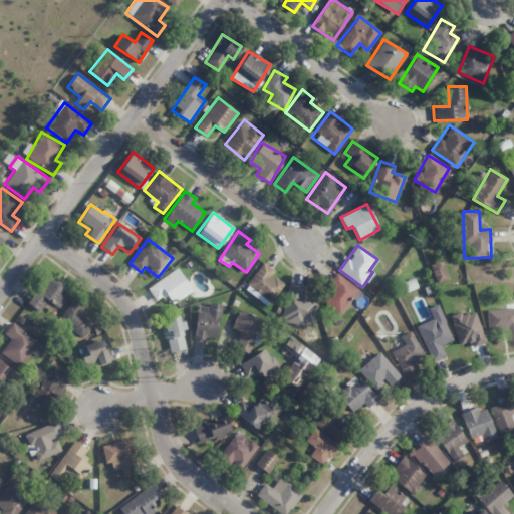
[(443,261),(430,265),(436,284),(449,279),(443,261)]
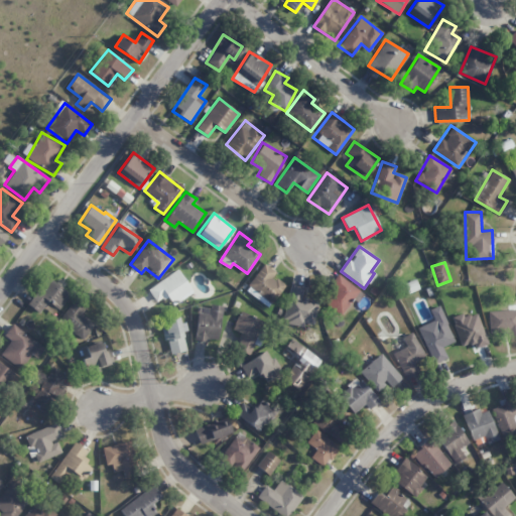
[(246,286),(269,305),(285,286),(273,276),(275,273),(265,264),(246,286)]
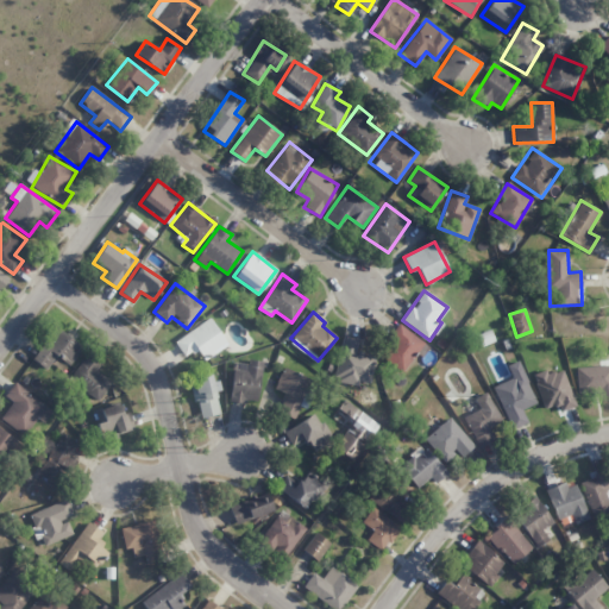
[(186,357),(196,350),(205,360),(227,344),(209,318),(174,341),(186,357)]
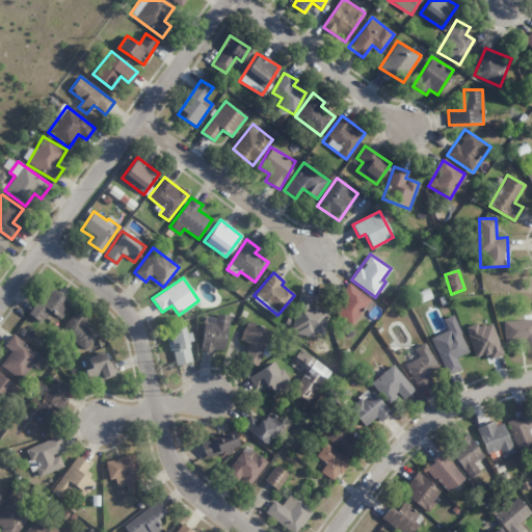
[(371,310),(376,300),(347,285),(331,312),(353,323),(364,307),(371,310)]
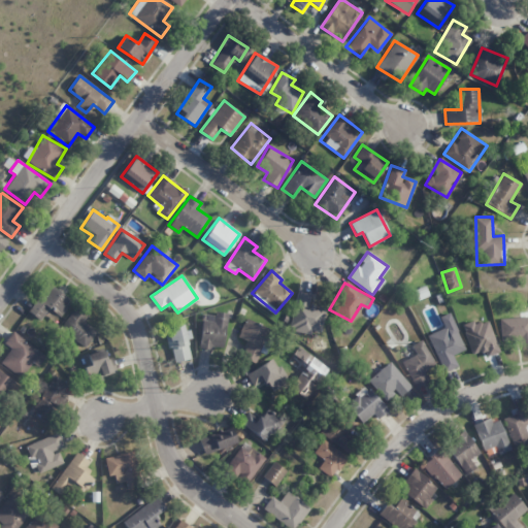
[(28,312),(40,320),(43,315),(56,323),(71,299),(47,284),(28,312)]
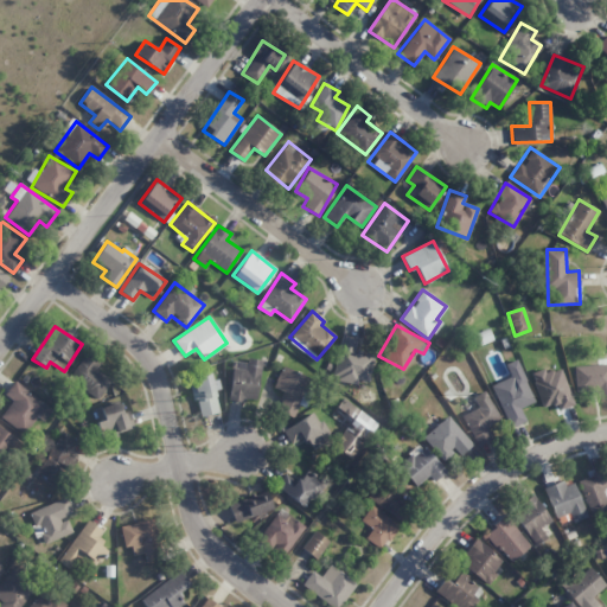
[(358,338),(343,334),(331,379),(357,387),(358,379),(368,382),(375,357),(355,351),(358,338)]
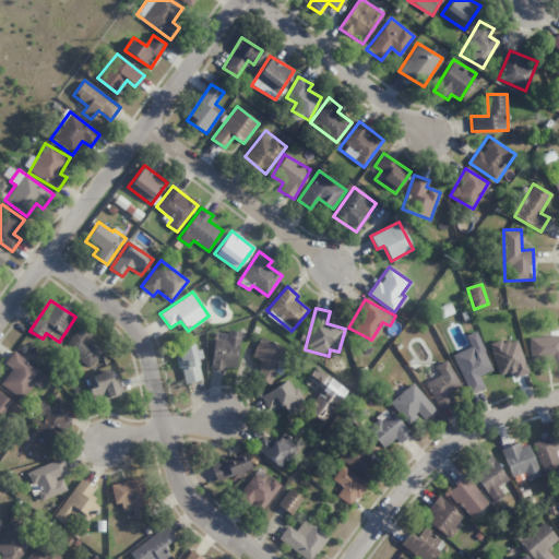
[(94,332),(80,322),(62,348),(90,368),(103,351),(88,341),(94,332)]
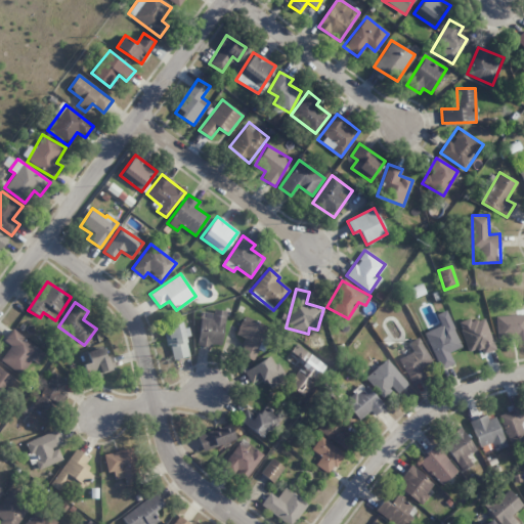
[(226,310),(213,308),(212,319),(201,317),(197,344),(220,347),(226,310)]
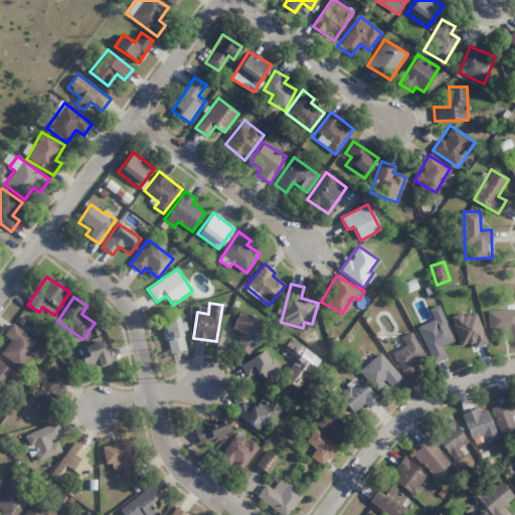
[(453,341),(439,305),(428,309),(433,320),(416,327),(432,363),(446,357),(441,346),(453,341)]
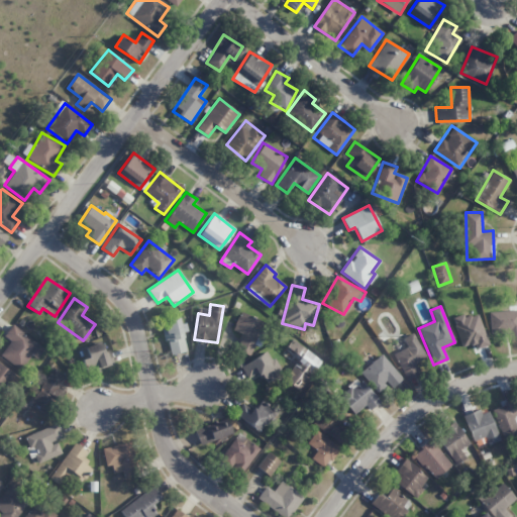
[(516,332),(516,309),(489,311),(490,333),(516,332)]
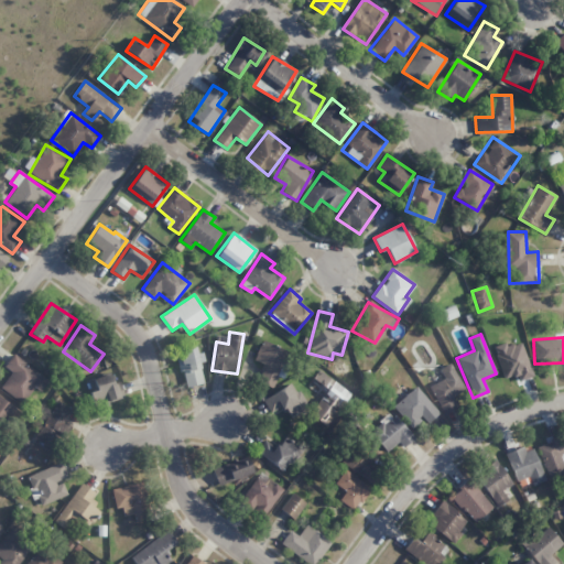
[(289,351),(262,339),(253,360),(266,365),(258,381),(272,388),(278,376),(283,378),(288,369),(282,366),(289,351)]
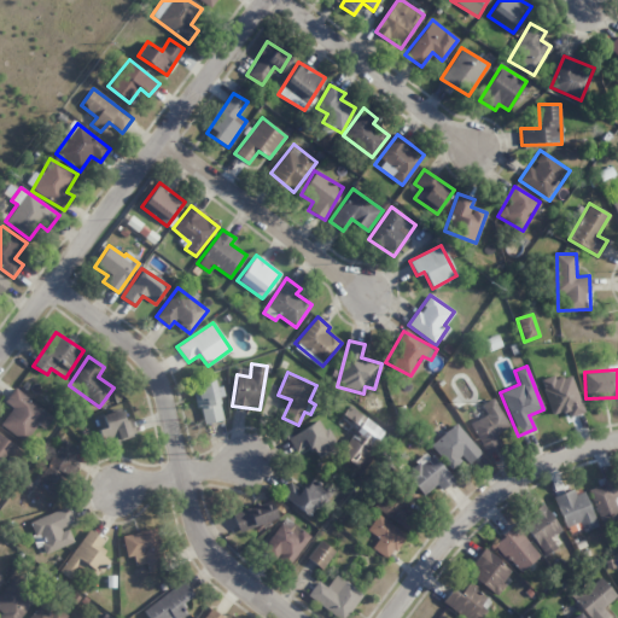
[(199,424),(221,421),(216,380),(194,383),(199,424)]
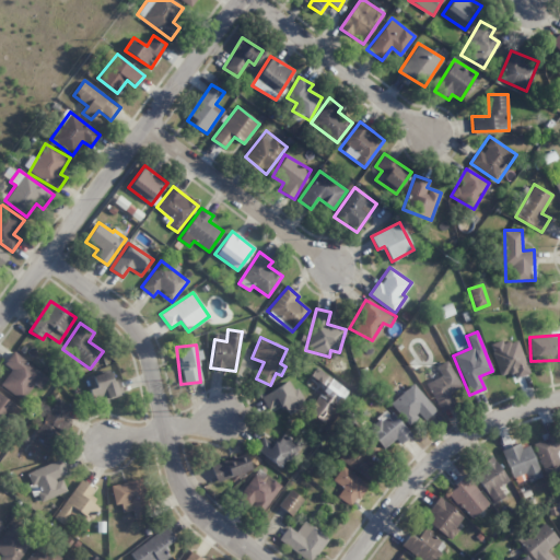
[(4,363),(12,370),(0,384),(22,400),(34,384),(41,388),(48,377),(13,351),(4,363)]
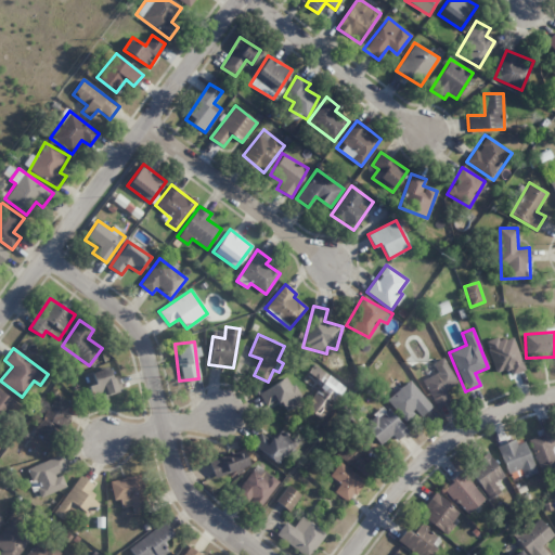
[(436,408),(450,401),(444,390),(456,385),(443,358),(431,363),(436,373),(423,379),(436,408)]
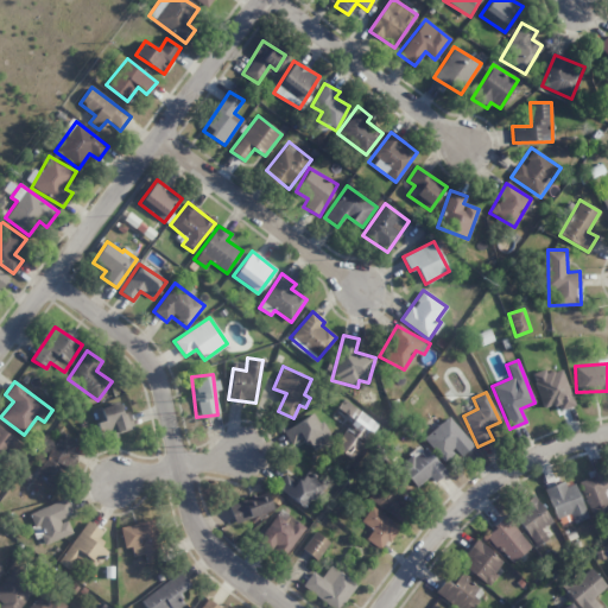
[(353,460),(378,423),(343,400),(337,409),(349,416),(346,422),(358,430),(354,437),(344,431),(334,448),(353,460)]
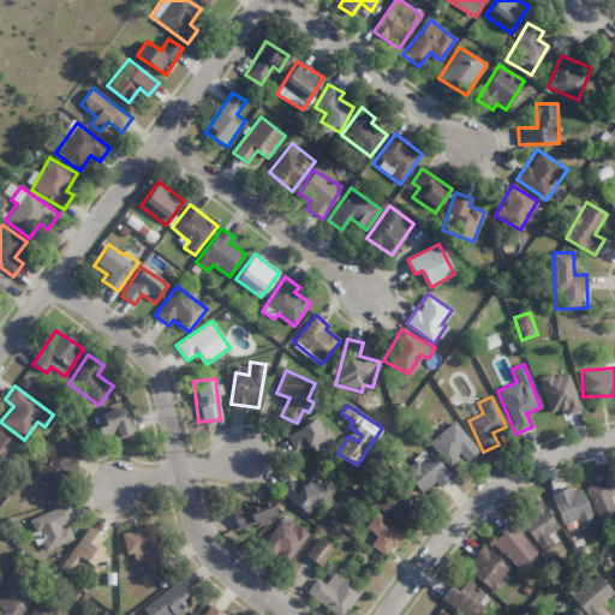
[(101,411),(105,425),(97,428),(101,441),(127,435),(121,406),(101,411)]
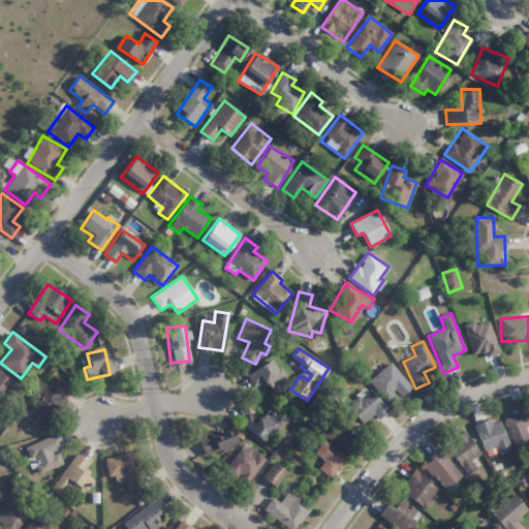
[(253,387),(265,380),(270,392),(287,381),(274,359),(246,375),(253,387)]
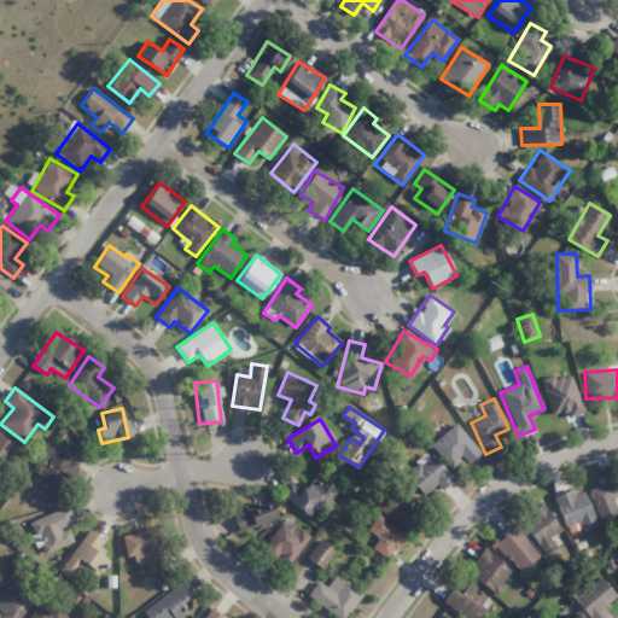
[(430,445),(452,470),(462,460),(466,465),(481,453),(455,424),(430,445)]
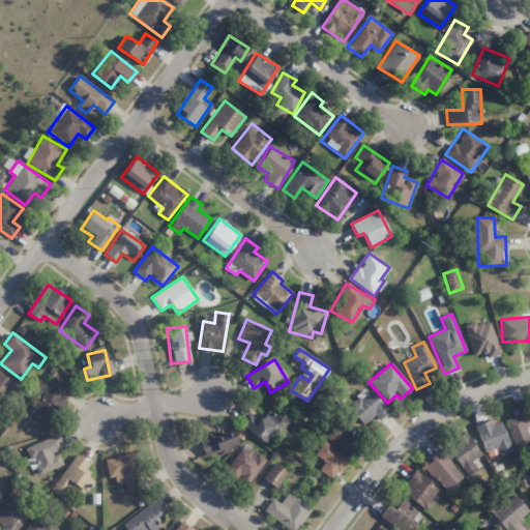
[(19,386),(0,373),(0,408),(2,410),(19,386)]
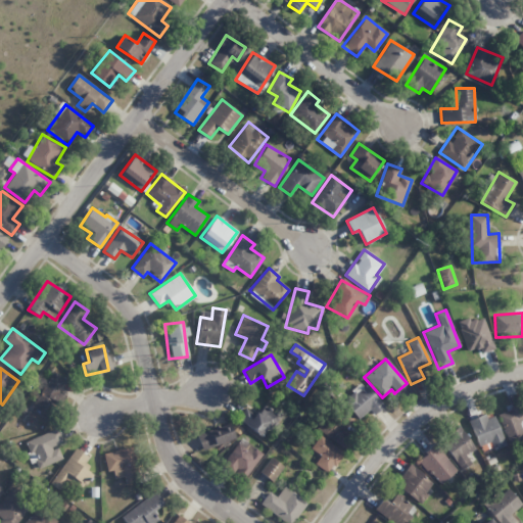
[(60,391),(67,380),(53,372),(37,398),(36,398),(31,407),(50,418),(64,394),(60,391)]
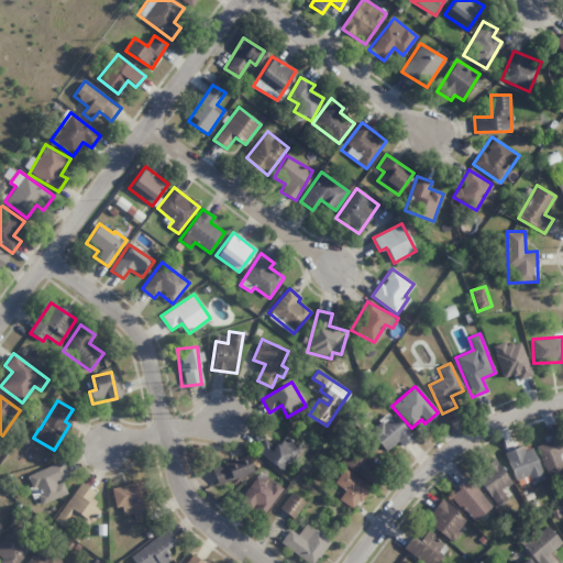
[(414,437),(393,414),(370,434),(386,451),(396,441),(401,446),(414,437)]
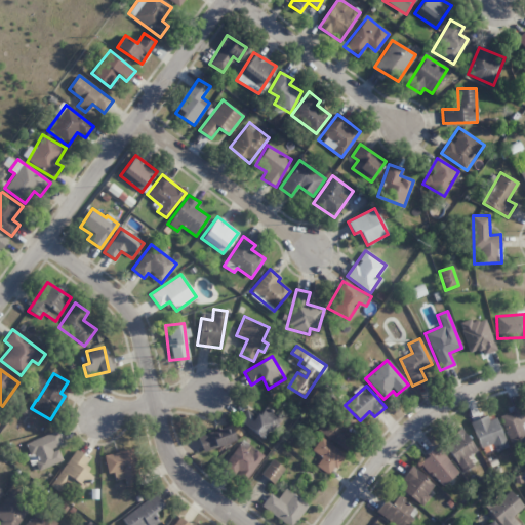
[(280,419),(265,406),(255,416),(247,409),(239,419),(263,440),(280,419)]
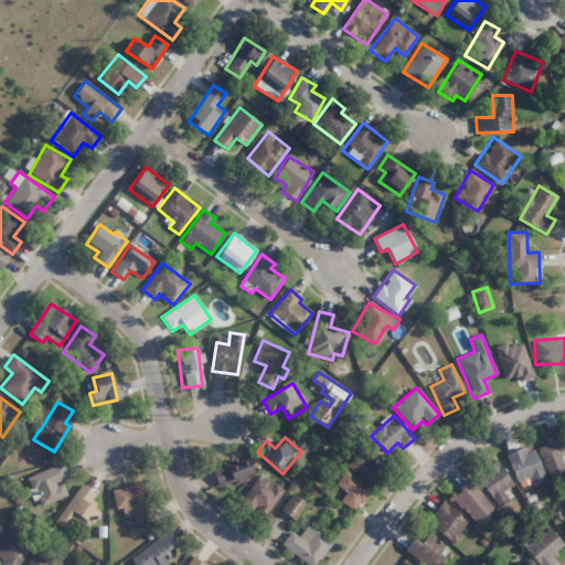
[(564,475),(564,472),(563,466),(564,465),(564,445),(563,446),(560,437),(537,446),(551,481),(564,475)]
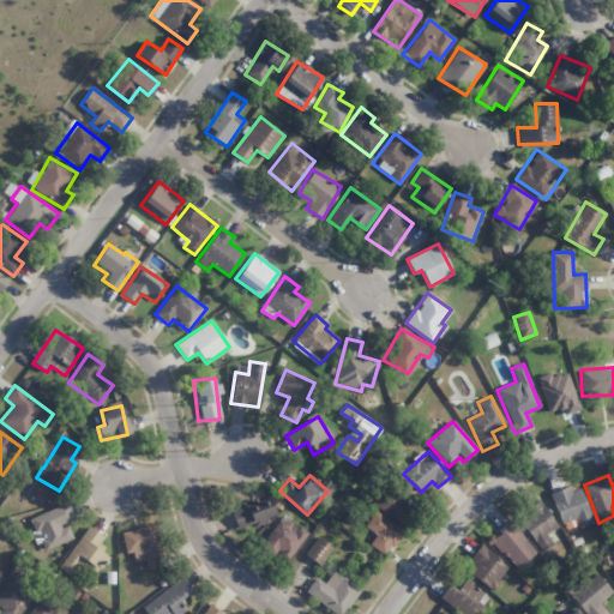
[(402,504),(405,499),(385,485),(372,504),(404,527),(414,512),(402,504)]
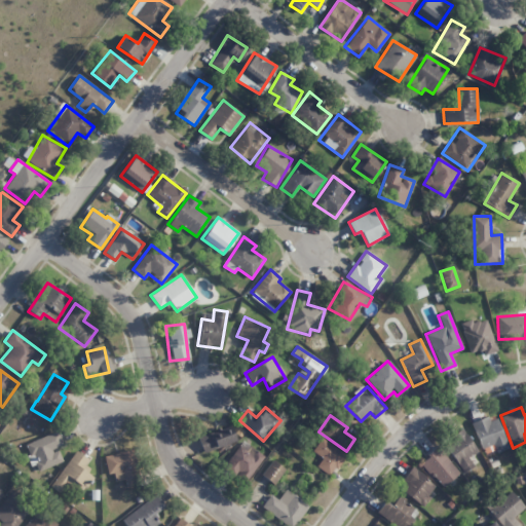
[(496,453),(509,448),(494,415),(472,424),(482,449),(493,444),(496,453)]
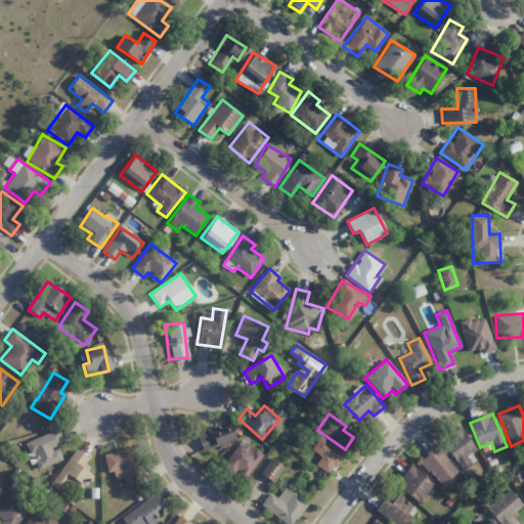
[(203,451),(234,439),(229,424),(197,436),(203,451)]
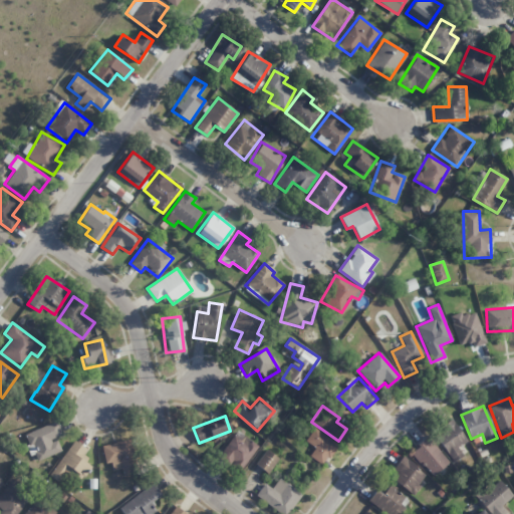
[(437,438),(452,463),(463,456),(457,447),(466,441),(452,418),(441,425),(445,432),(437,438)]
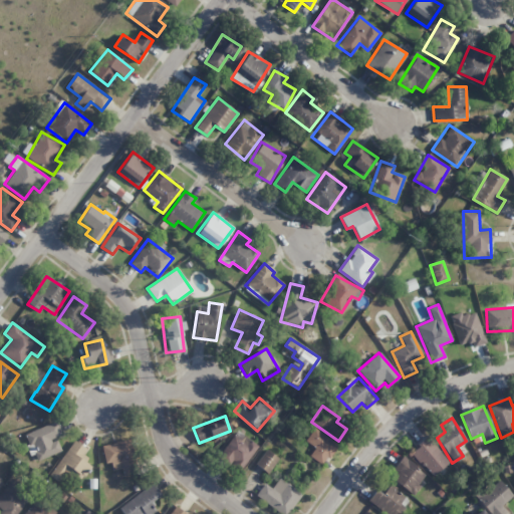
[(35,462),(61,451),(55,438),(61,436),(55,422),(24,435),(35,462)]
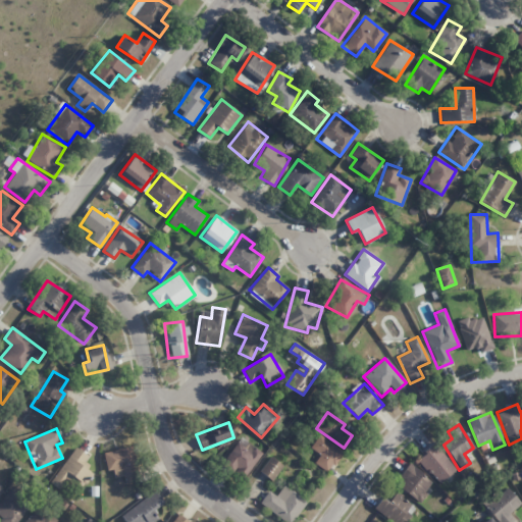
[(314,463),(327,473),(343,452),(318,434),(310,448),(319,454),(314,463)]
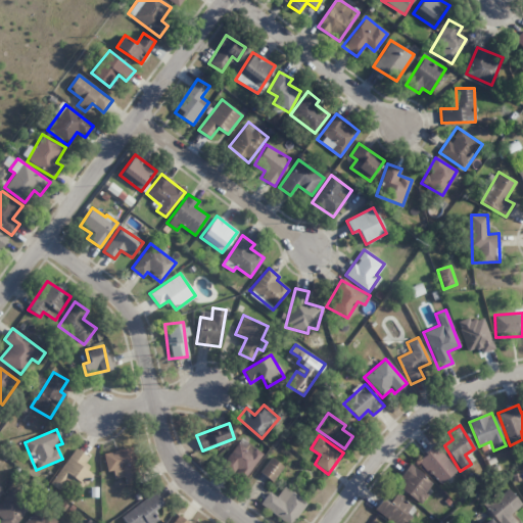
[(263,454),(241,437),(223,463),(244,479),(263,454)]
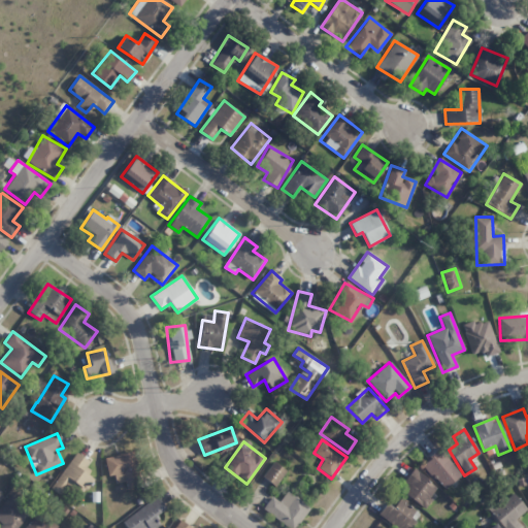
[(442,490),(460,475),(438,449),(421,463),(442,490)]
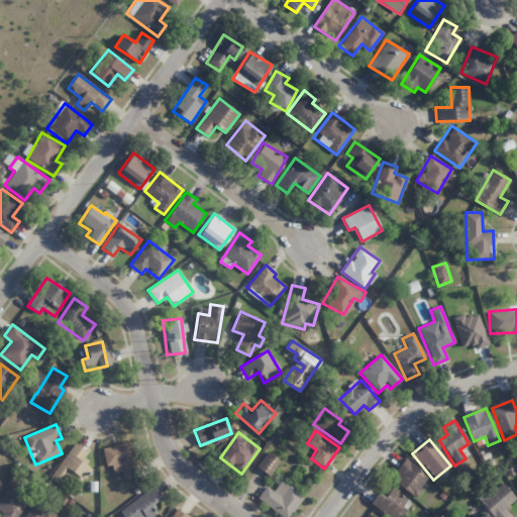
[(102,447),(106,466),(111,464),(113,473),(121,471),(123,478),(137,475),(130,441),(102,447)]
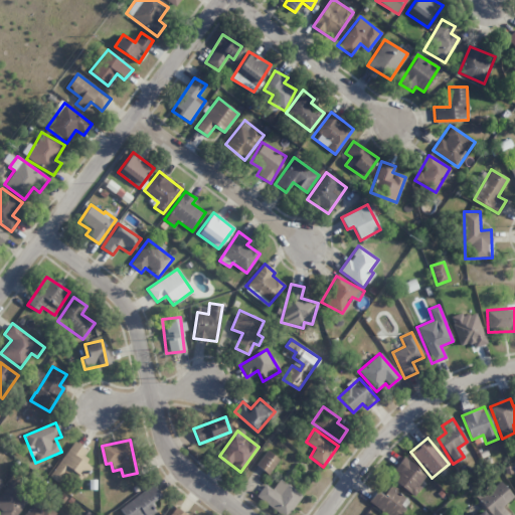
[(49,476),(62,485),(72,470),(84,478),(93,466),(81,458),(87,450),(73,441),(49,476)]
